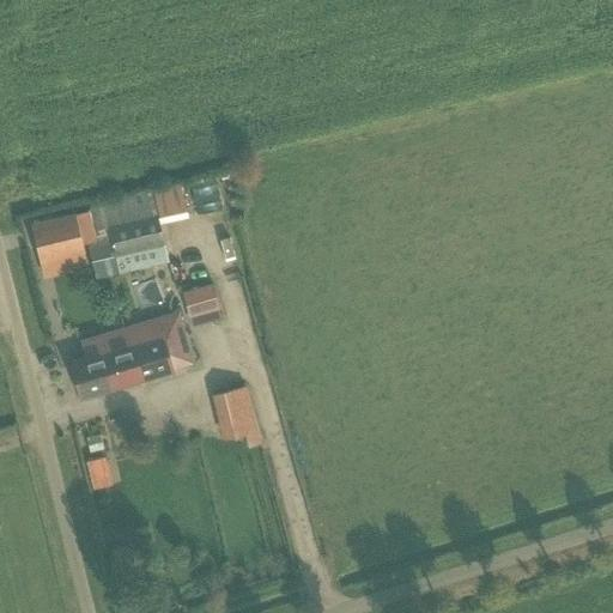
[(198,212),(219,207),(213,175),(190,180),(198,212)]
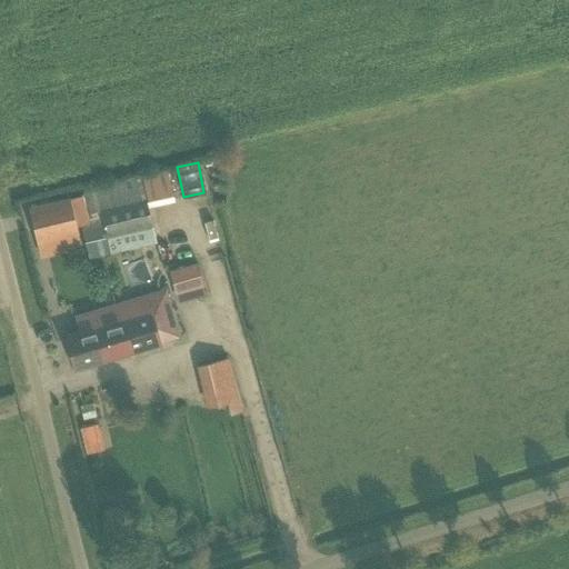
[(89,256),(111,251),(156,240),(146,199),(148,198),(142,175),(81,189),(87,213),(88,213),(90,222),(81,225),(89,256)]
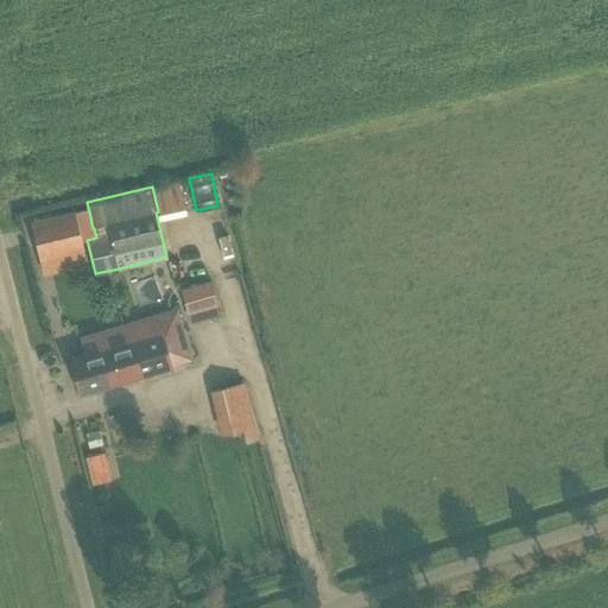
[(82,252),(74,214),(31,225),(40,261),(82,252)]
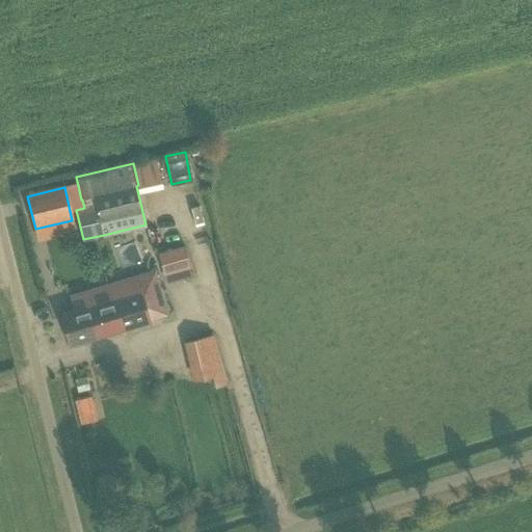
[(184,247),(158,255),(163,276),(190,268),(184,247)]
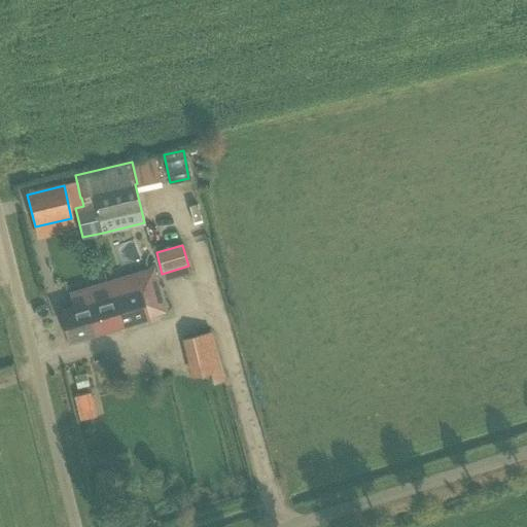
[(92,287),(105,331),(165,313),(151,270),(92,287)]
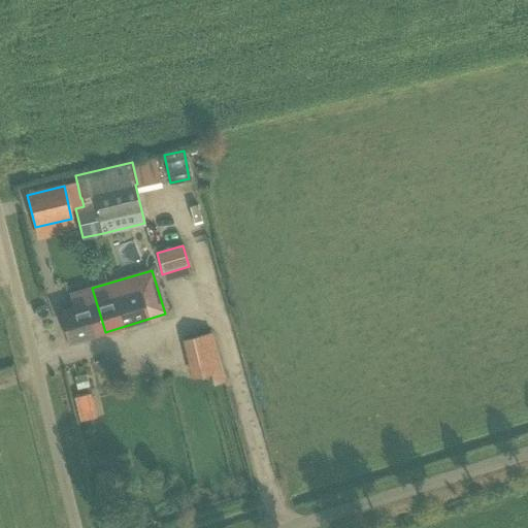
[(85,305),(60,314),(69,343),(105,332),(92,288),(80,291),(85,305)]
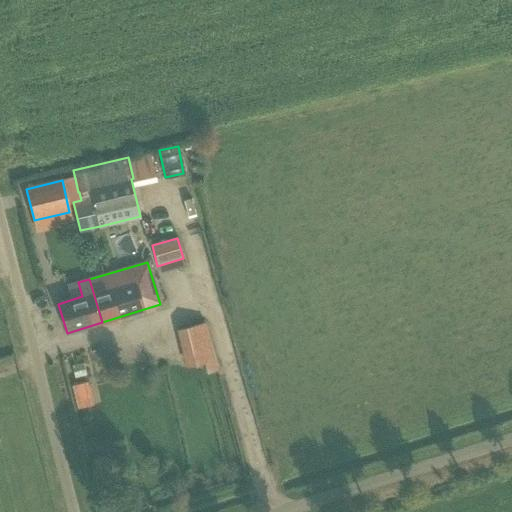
[(210,347),(184,354),(187,367),(205,363),(207,374),(216,372),(212,356),(210,347)]
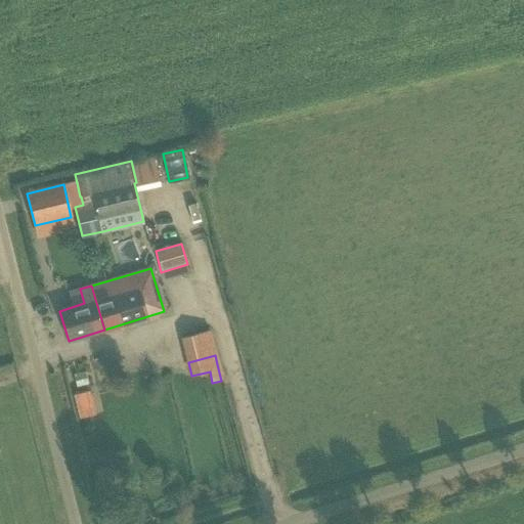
[(80,417),(97,412),(90,388),(73,393),(80,417)]
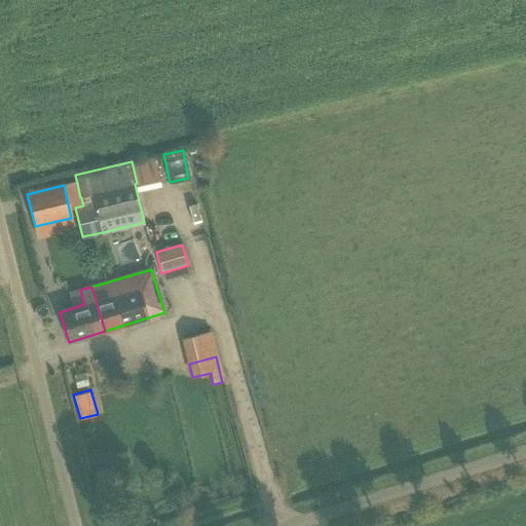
[(107,468),(96,473),(100,485),(111,482),(107,468)]
